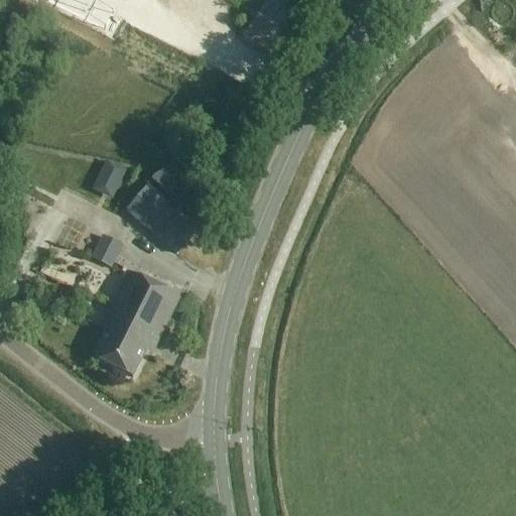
[(47,0),(46,1),(106,31),(120,0),(47,0)]
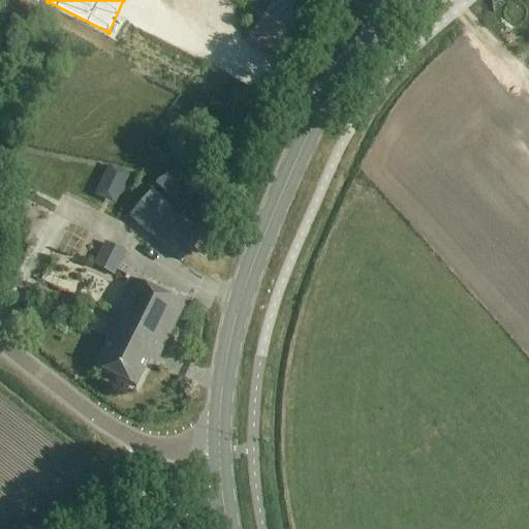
[(175,203),(185,194),(169,175),(159,182),(175,203)]
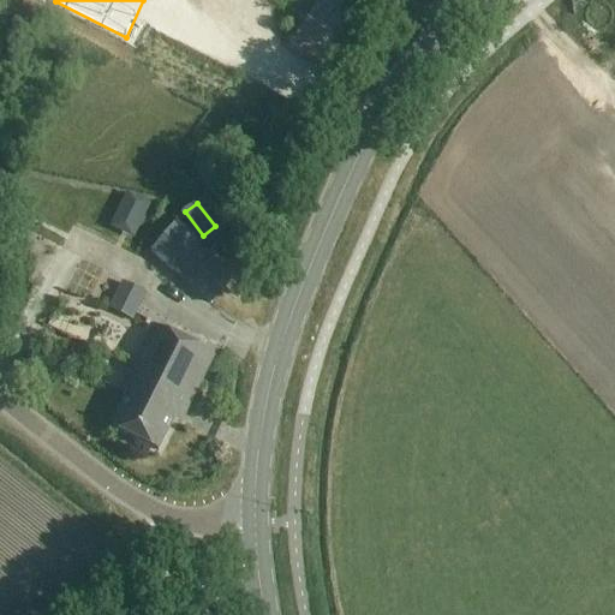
[(177,225),(151,255),(213,306),(238,276),(177,225)]
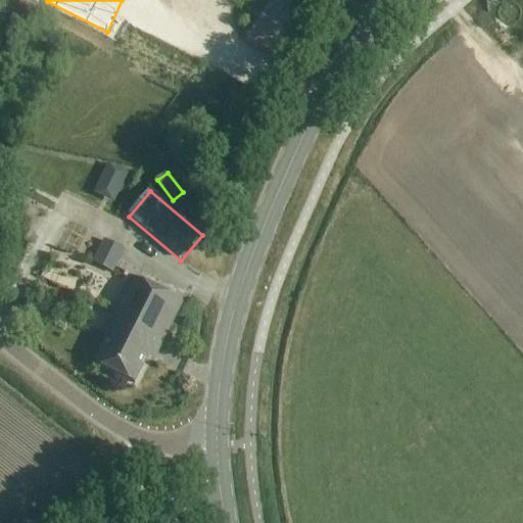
[(126,251),(103,241),(93,265),(114,275),(126,251)]
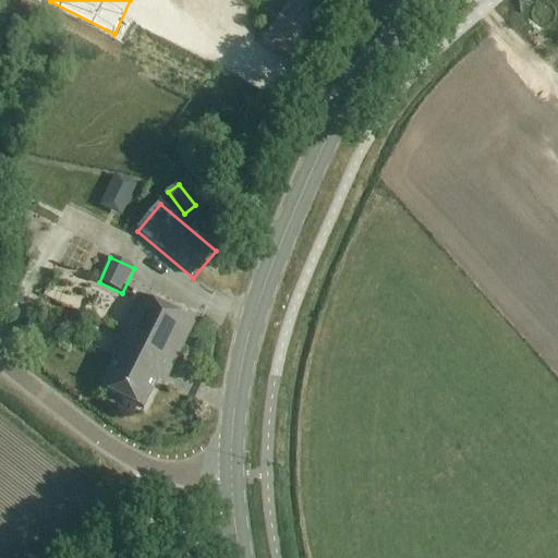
[(171,370),(194,324),(138,296),(109,358),(116,361),(100,389),(143,410),(165,366),(171,370)]
